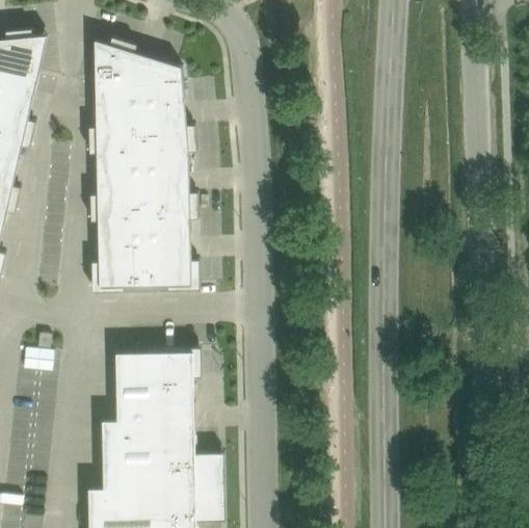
[(0,72),(36,80),(47,36),(31,37),(31,30),(4,32),(6,47),(0,47),(0,72)]
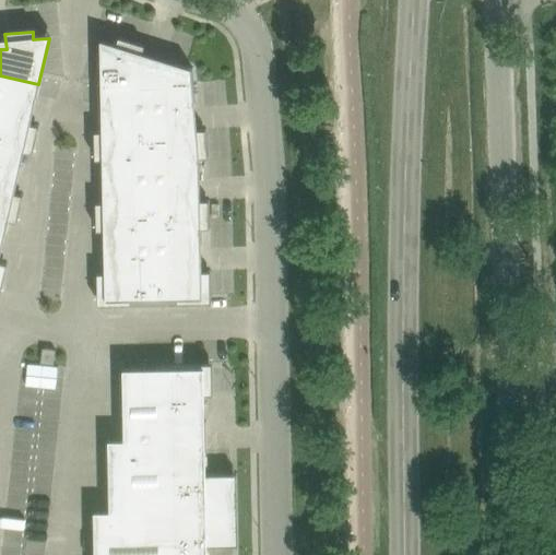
[(99,89),(146,87),(191,86),(190,71),(167,65),(165,71),(139,62),(143,48),(117,40),(114,48),(99,44),(99,89)]
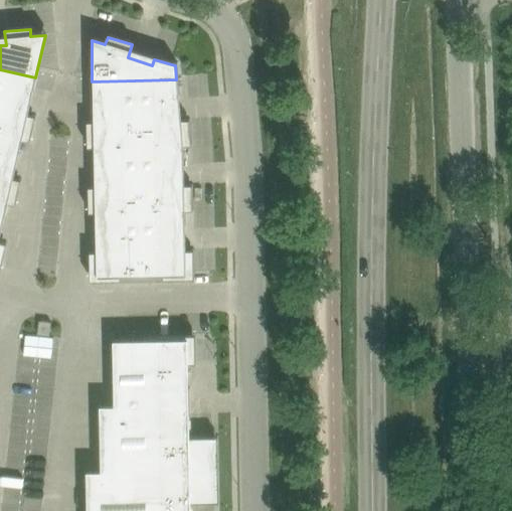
[(0,137),(20,142),(28,144),(33,119),(20,116),(26,91),(32,93),(35,77),(0,69),(0,137)]
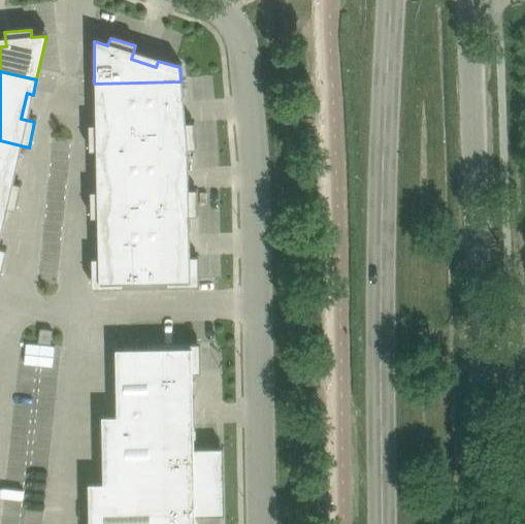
[(138,83),(140,153),(187,152),(194,152),(192,125),(178,126),(175,99),(183,99),(181,82),(138,83)]
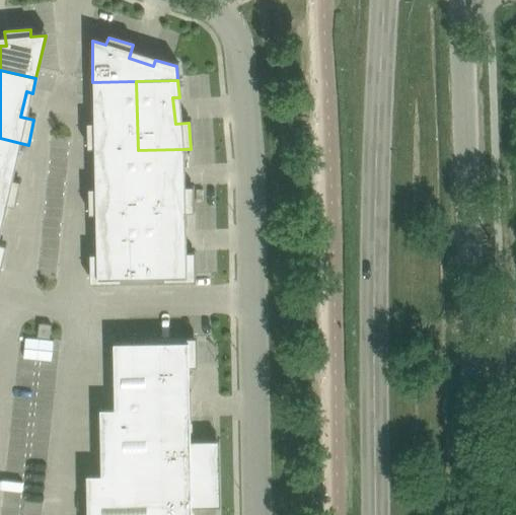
[(86,151),(94,151),(138,150),(136,81),(92,82),(93,99),(99,99),(99,125),(86,125),(86,151)]
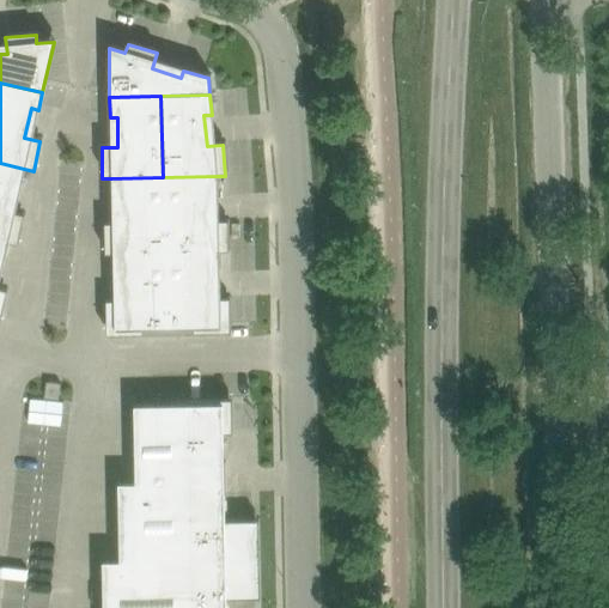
[(0,243),(7,245),(16,247),(23,217),(7,213),(13,184),(20,186),(24,169),(0,163),(0,243)]
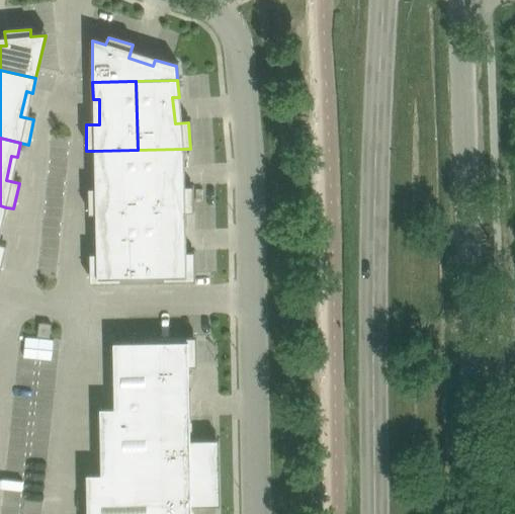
[(138,150),(140,216),(184,215),(192,215),(191,188),(178,189),(177,163),(183,163),(183,149),(138,150)]
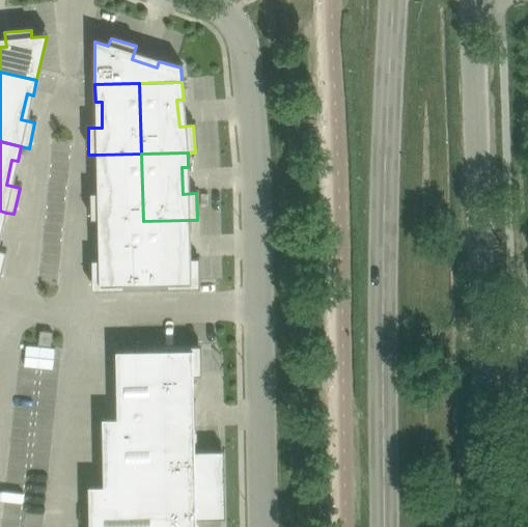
[(89,222),(98,222),(143,221),(141,154),(96,155),(96,169),(103,169),(104,195),(89,195),(89,222)]
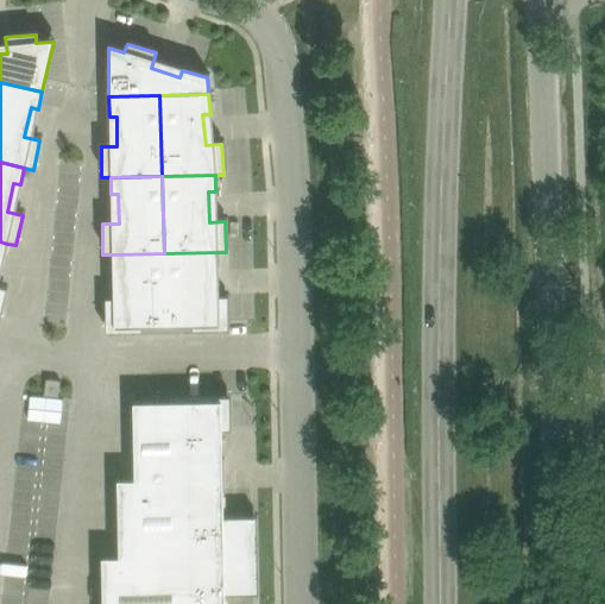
[(216,252),(164,253),(165,328),(191,328),(191,329),(227,328),(227,299),(210,299),(209,269),(218,269),(216,252)]
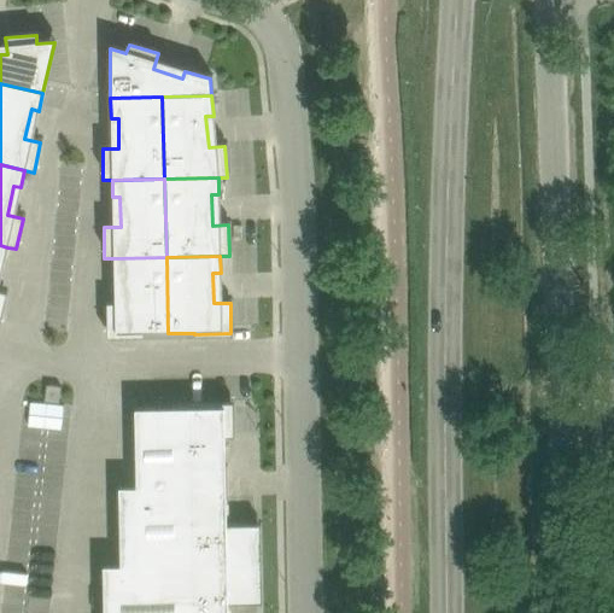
[(167,257),(113,258),(113,274),(121,274),(122,305),(105,305),(106,336),(141,336),(141,334),(168,333),(167,257)]
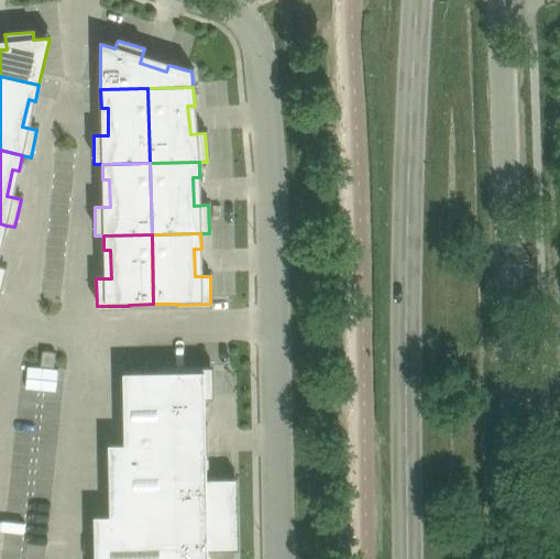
[(39,369),(52,371),(53,357),(41,354),(39,369)]
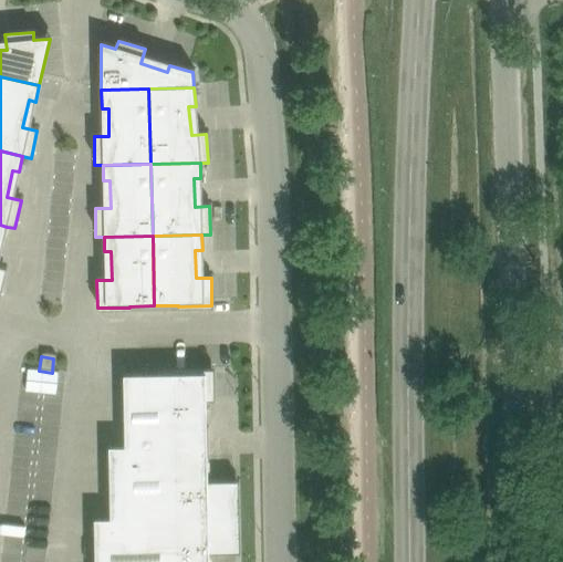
[(123,376),(124,448),(124,450),(206,448),(206,430),(199,430),(198,403),(198,401),(211,402),(211,376),(156,377),(156,376),(123,376)]
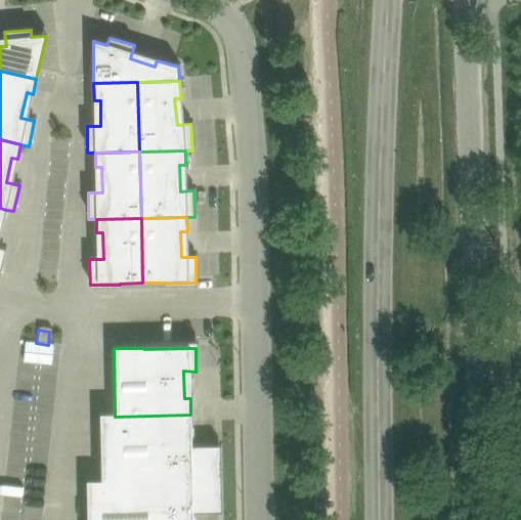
[(115,415),(100,415),(101,481),(101,483),(220,480),(220,472),(220,446),(214,447),(191,447),(190,424),(190,415),(115,417),(115,415)]
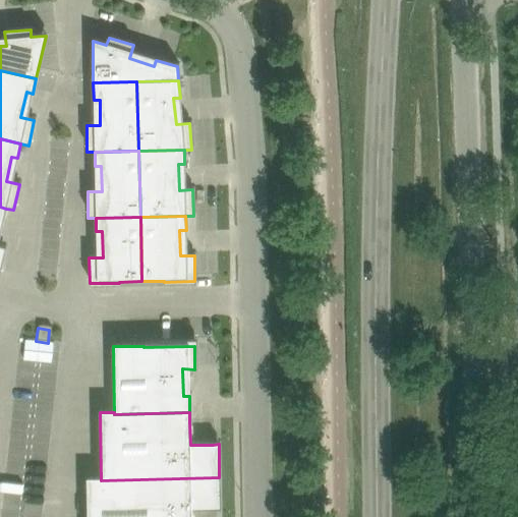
[(101,478),(85,479),(87,516),(191,516),(191,511),(214,511),(220,511),(219,485),(219,477),(101,480),(101,478)]
